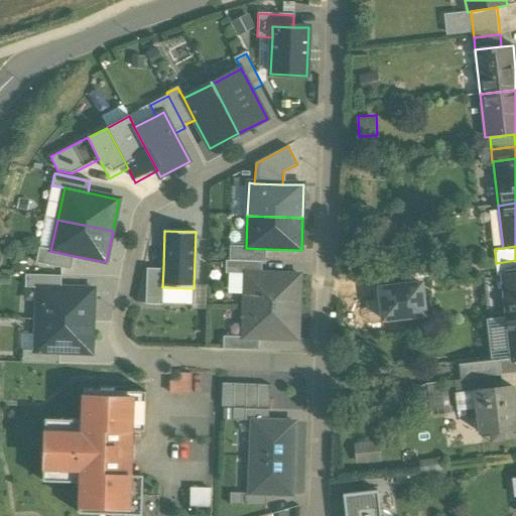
[(262,262),(265,262),(265,249),(246,248),(230,247),(229,261),(262,262)]
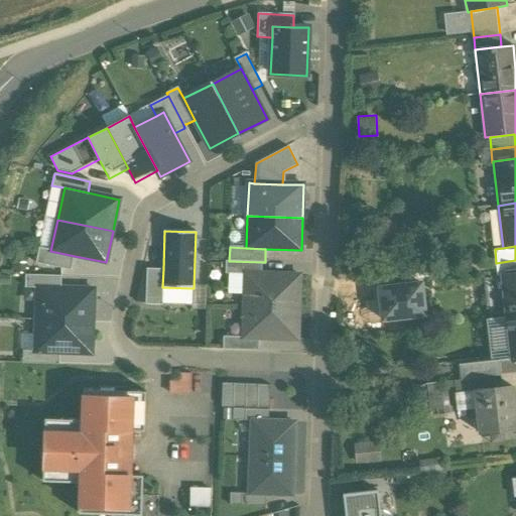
[(35,264),(71,271),(75,256),(50,251),(38,248),(35,264)]
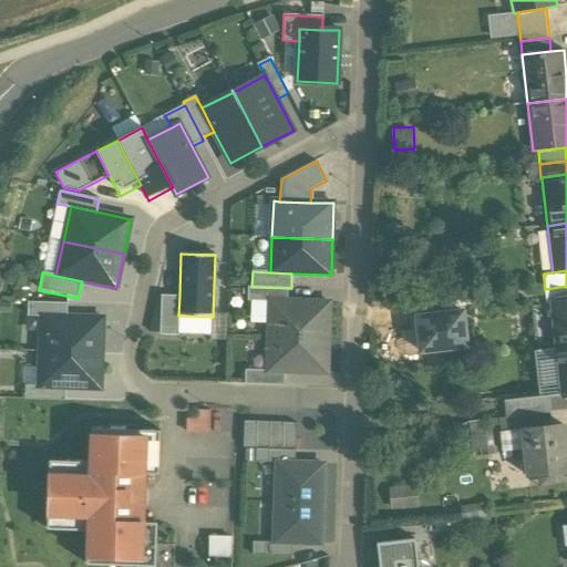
[(566,286),(545,289),(547,301),(566,298),(566,286)]
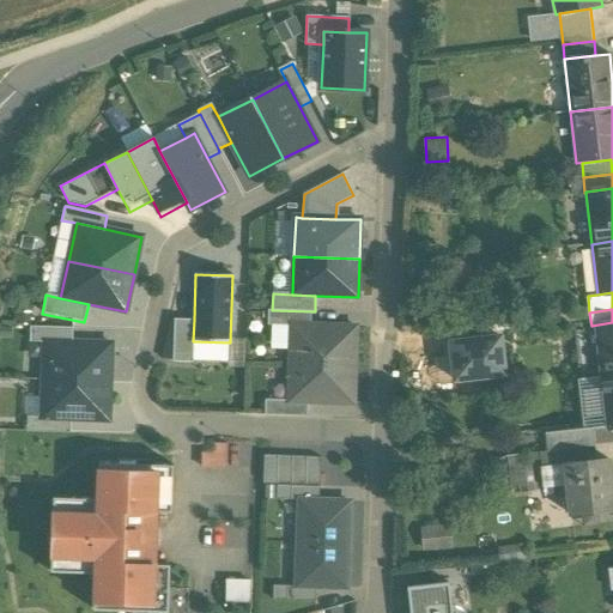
[(272,310),(268,310),(268,325),(292,326),(292,325),(311,326),(311,311),(272,310)]
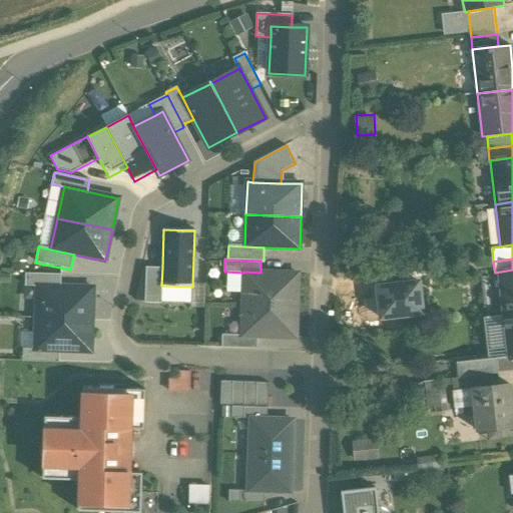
[(162,268),(146,267),(144,304),(161,304),(161,286),(162,268)]
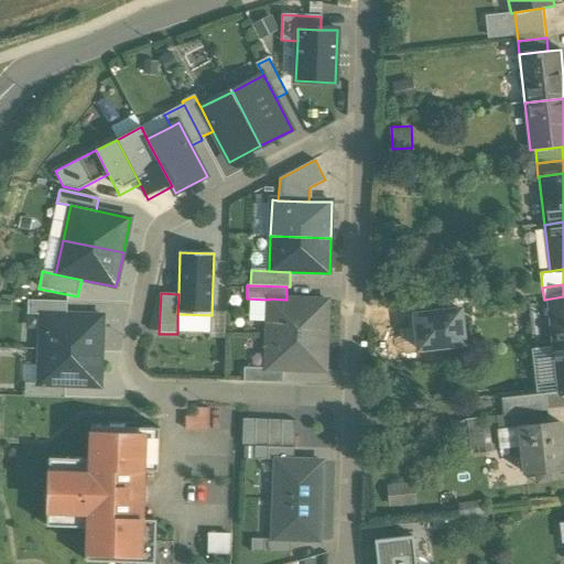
[(563,296),(544,300),(530,301),(535,349),(563,346),(563,296)]
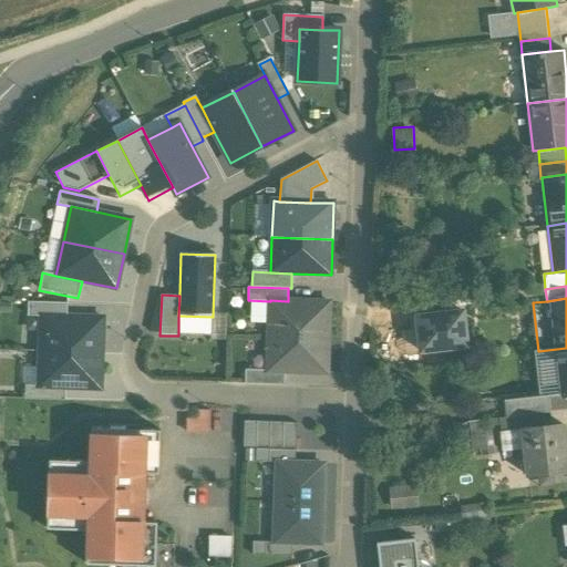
[(288,301),(270,300),(270,301),(269,323),(271,323),(271,336),(327,338),(327,321),(329,322),(330,302),(288,301)]
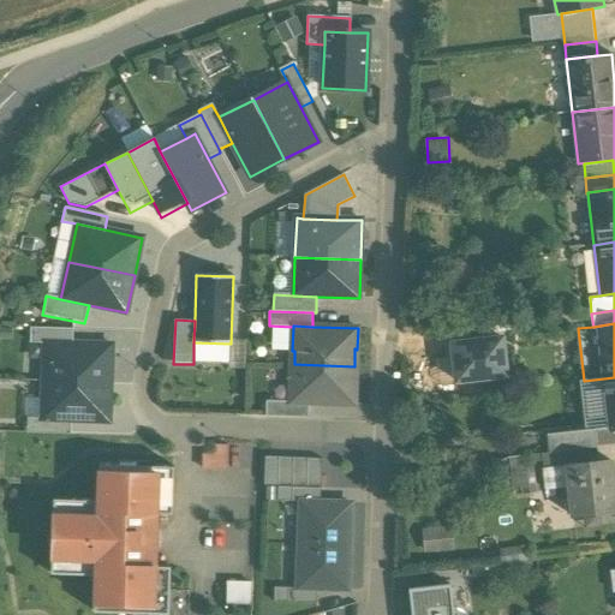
[(43,342),(72,344),(73,329),(30,328),(29,342),(43,342)]
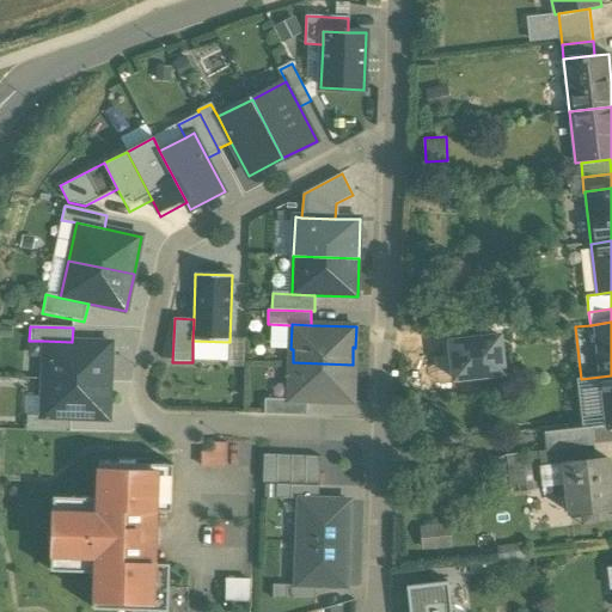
[(451,380),(502,373),(497,331),(445,338),(451,380)]
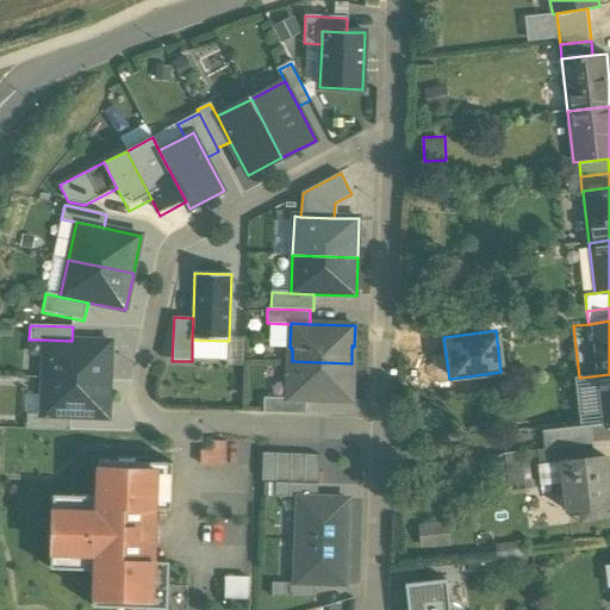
[(72,341),(43,340),(42,378),(110,380),(111,343),(72,341)]
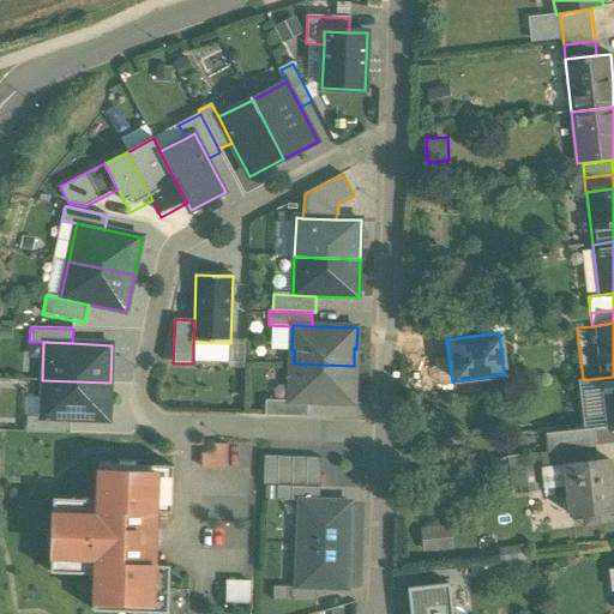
[(354,366),(294,363),(293,378),(290,378),(290,401),(290,402),(309,403),(355,404),(355,383),(353,383),(354,366)]
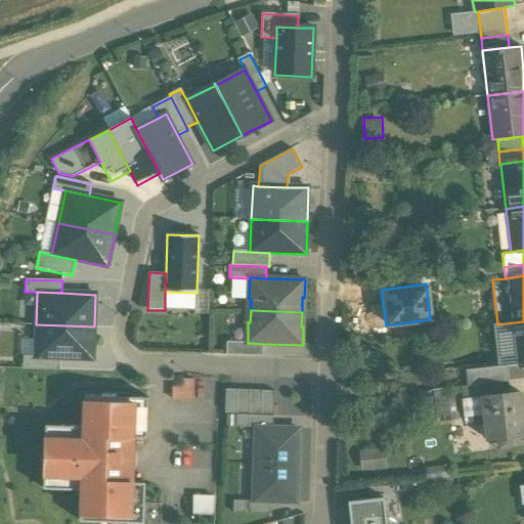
[(523,321),(497,324),(503,366),(508,366),(518,365),(518,366),(523,365),(523,321)]
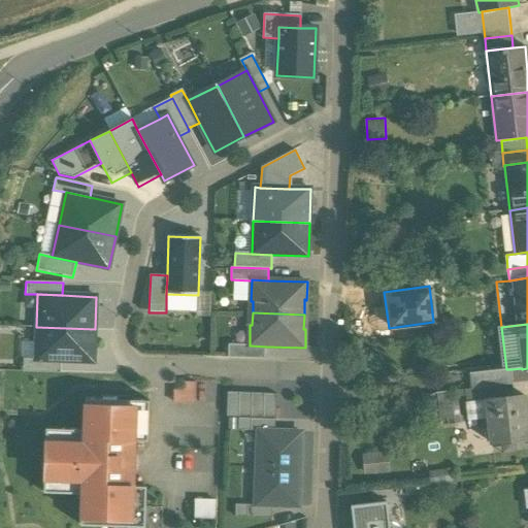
[(95,329),(36,327),(35,360),(61,361),(93,362),(95,329)]
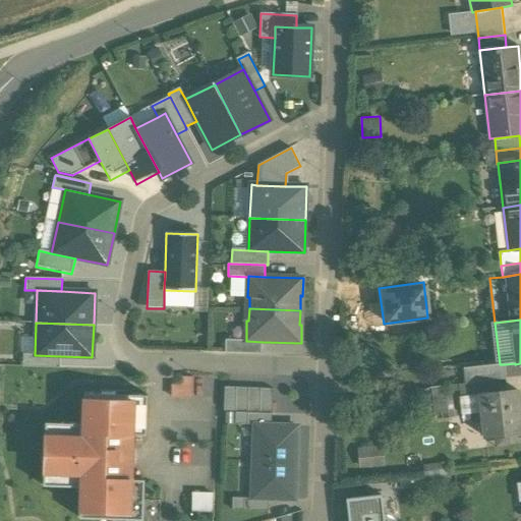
[(246,341),(246,340),(226,339),(225,352),(262,354),(263,342),(246,341)]
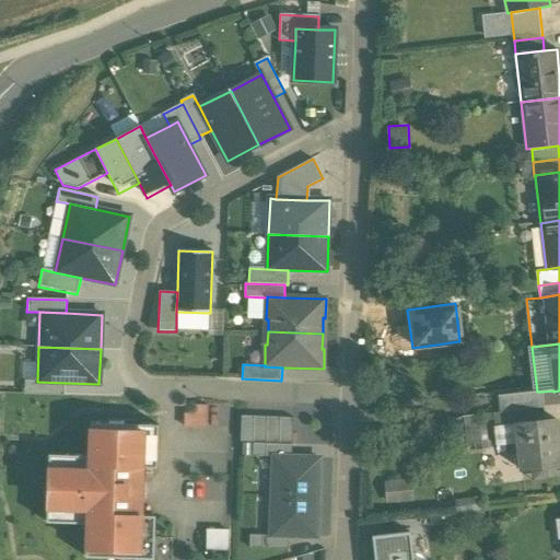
[(37,382),(25,382),(24,394),(63,396),(65,383),(37,382)]
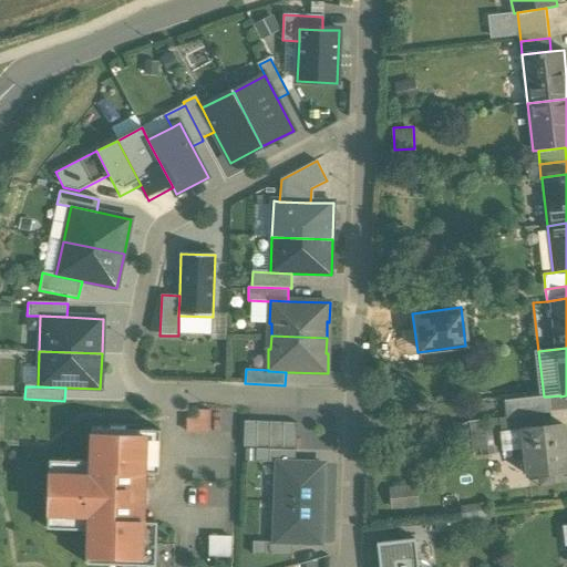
[(544,397),(505,401),(507,418),(552,412),(549,397),(544,397)]
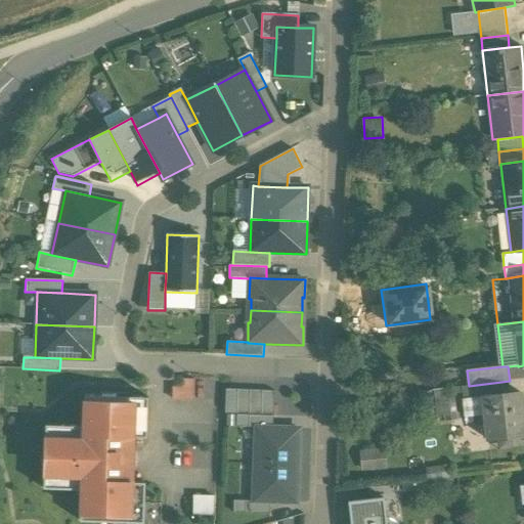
[(173,398),(194,398),(194,381),(173,381),(173,398)]
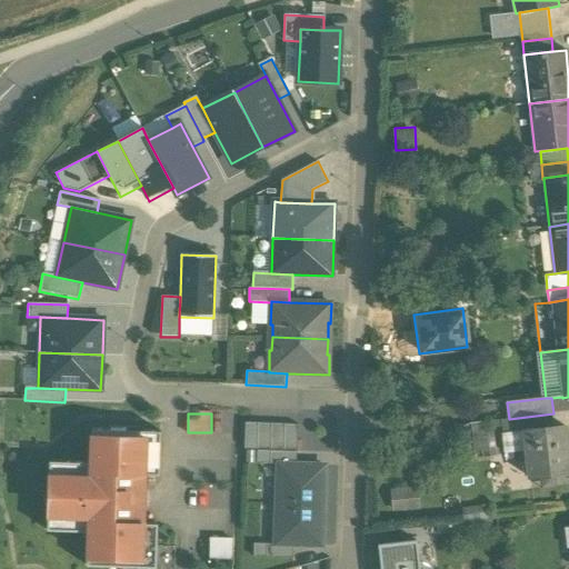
[(509,419),(501,420),(502,433),(526,430),(555,427),(553,413),(509,419)]
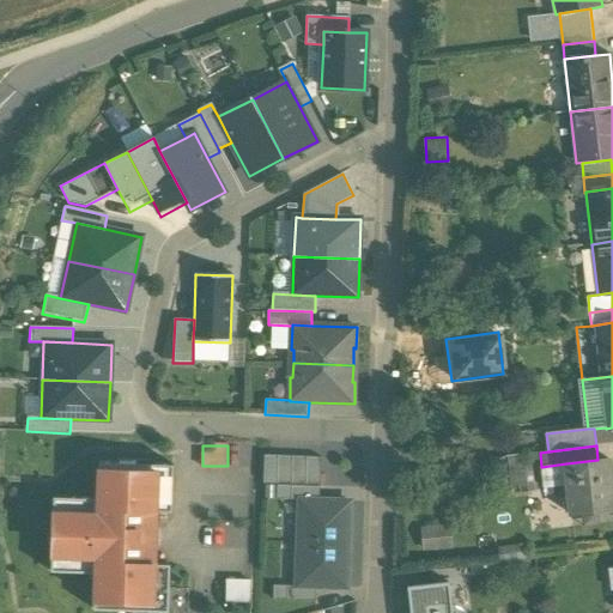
[(321,457),(263,456),(262,486),(277,486),(321,487),(321,457)]
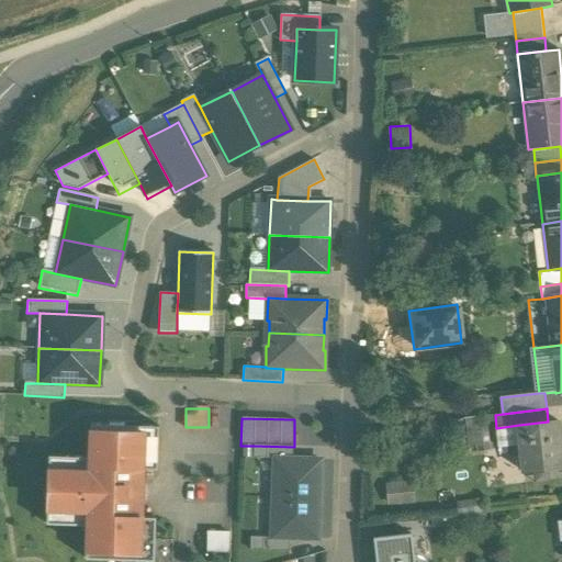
[(548,422),(519,425),(525,472),(561,468),(561,459),(558,420),(548,422)]
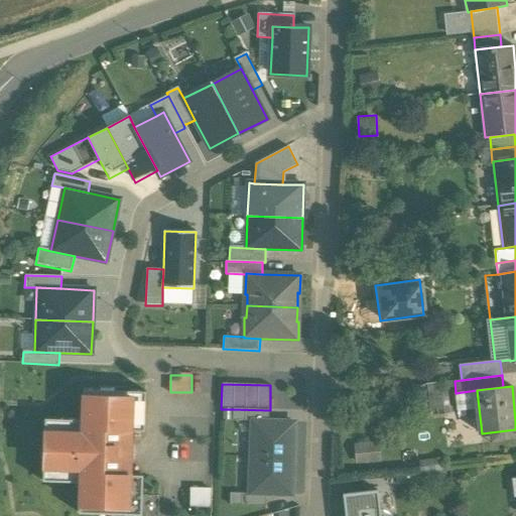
[(84,389),(83,420),(45,418),(43,482),(81,483),(80,514),(142,515),(143,476),(130,475),(132,431),(145,431),(146,391),(84,389)]
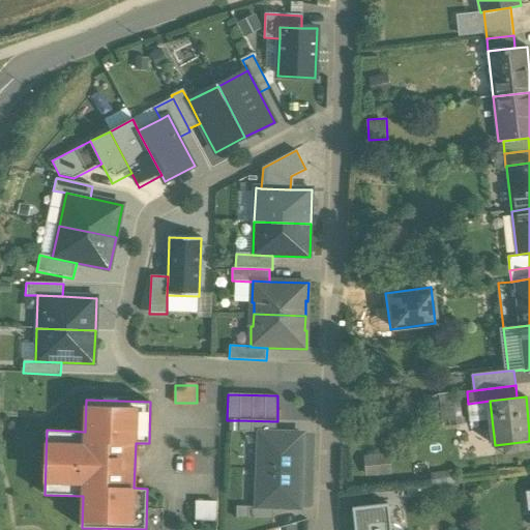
[(277,421),(239,420),(238,433),(259,434),(276,434),(277,421)]
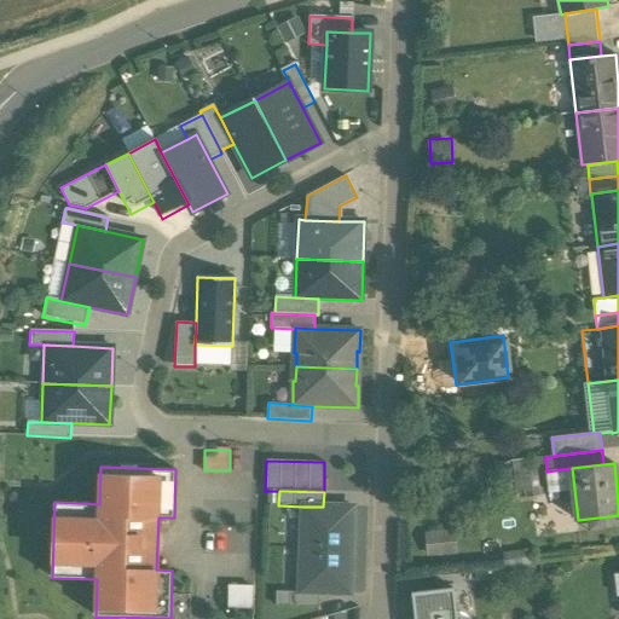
[(353,550),(354,508),(323,507),(302,507),(301,549),(353,550)]
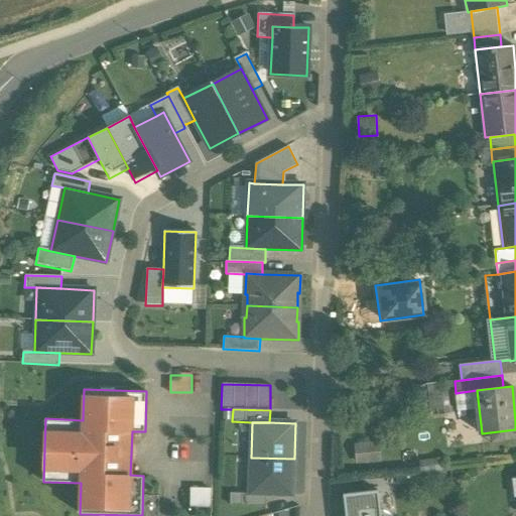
[(356,443),(357,462),(381,461),(380,442),(356,443)]
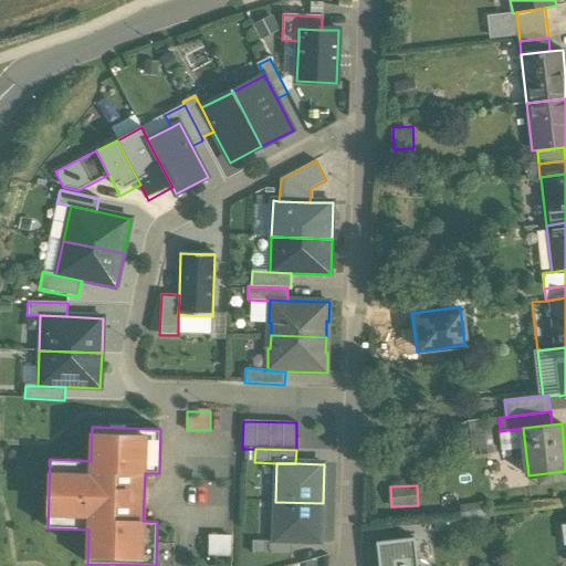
[(322,542),(323,503),(275,502),(274,541),(293,542),(322,542)]
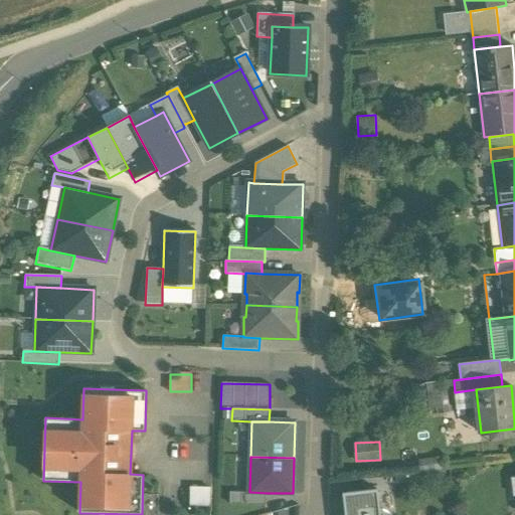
[(191,504),(210,504),(211,486),(191,486),(191,504)]
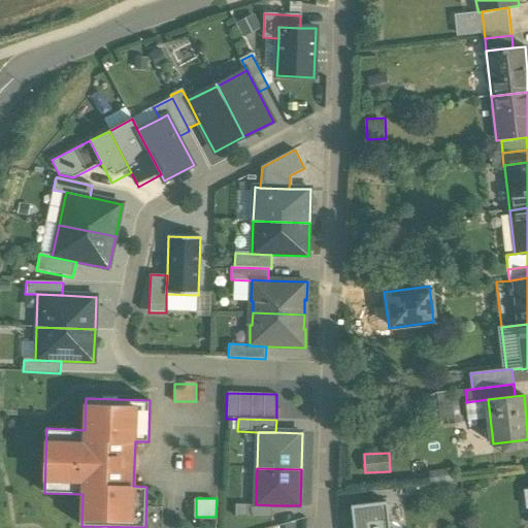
[(390,527),(387,502),(352,506),(354,527),(390,527)]
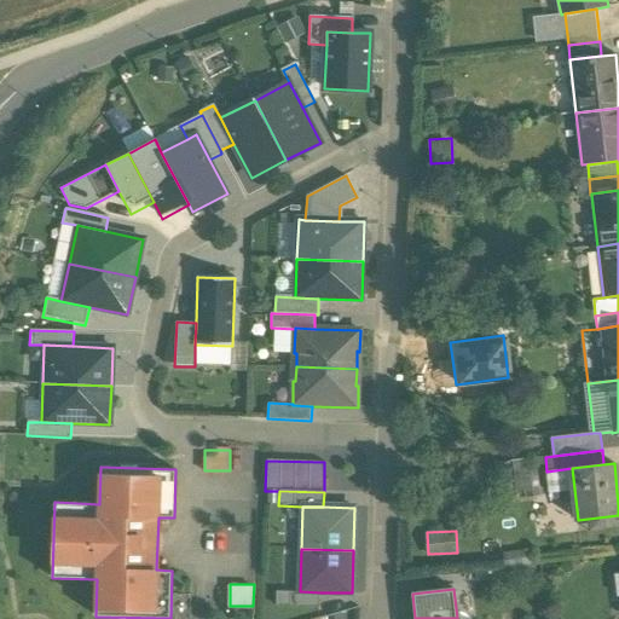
[(300,591),(276,591),(276,607),(319,608),(320,593),(300,591)]
